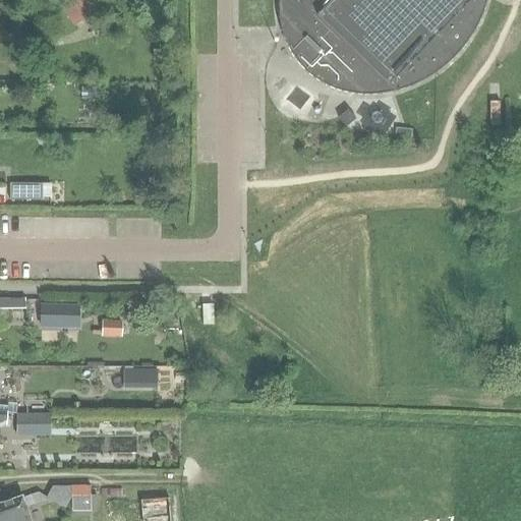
[(70,0),(72,2),(62,8),(74,25),(96,11),(88,0),(70,0)]
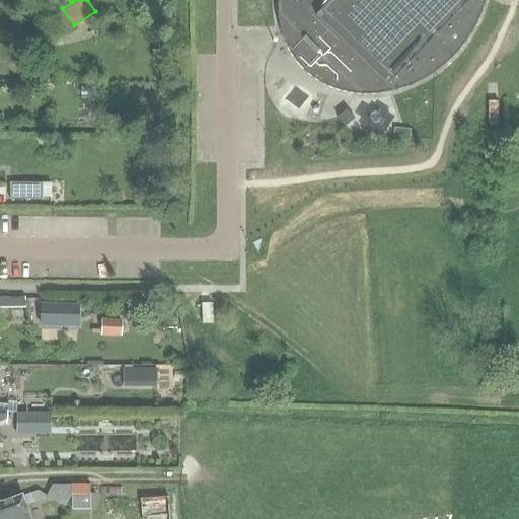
[(362,94),(384,95),(392,92),(412,86),(438,71),(456,55),(471,35),(483,8),(484,0),(278,0),(278,3),(282,31),(284,34),(284,36),(290,51),(302,67),(319,81),(337,89),(362,94)]
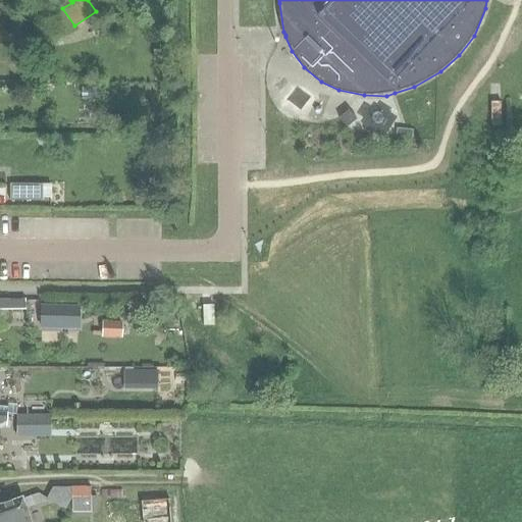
[(349,110),(338,118),(347,127),(357,119),(349,110)]
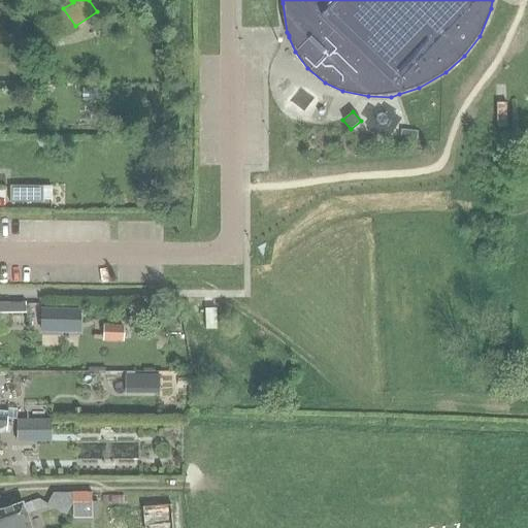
[(42,188),(42,187),(9,187),(9,203),(42,203),(42,200),(52,200),(52,188),(42,188)]
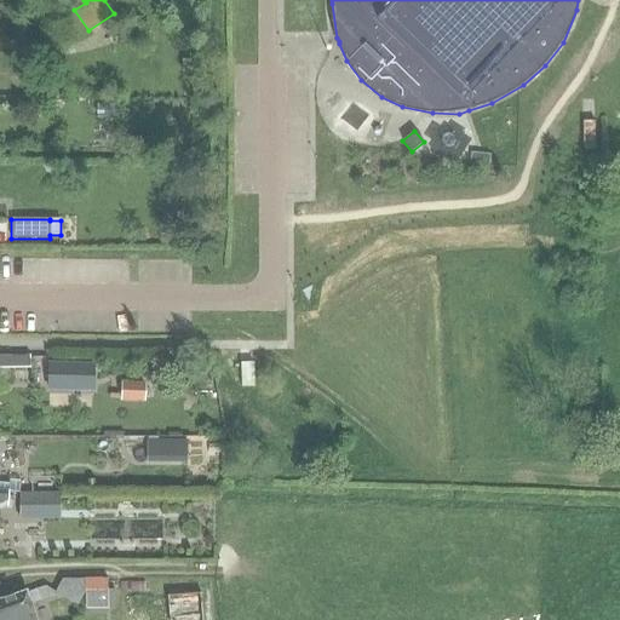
[(0,368),(29,369),(29,357),(0,356),(0,368)]
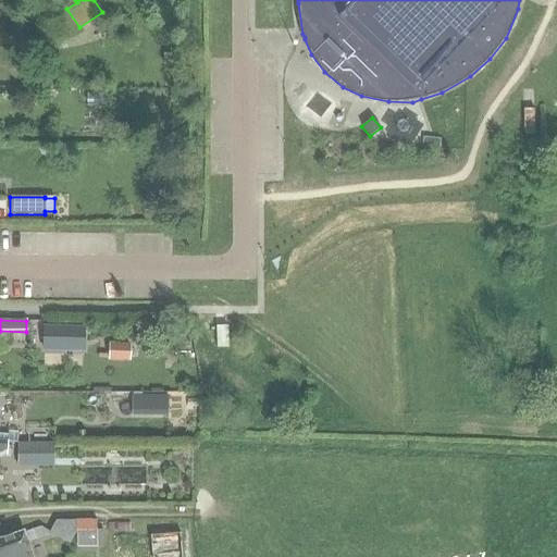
[(220,344),(220,324),(209,324),(209,344),(220,344)]
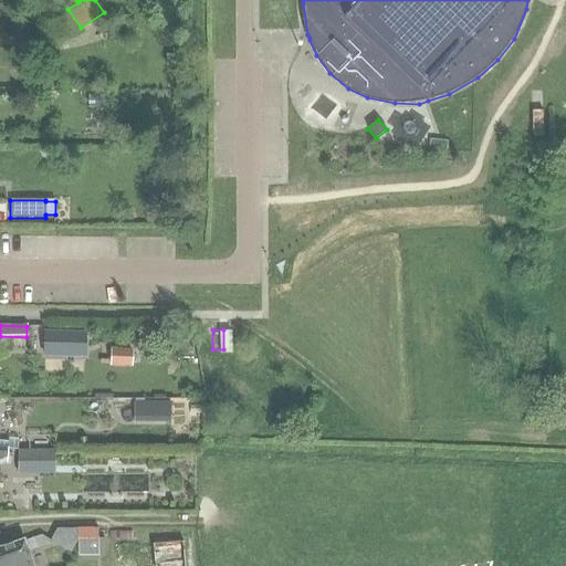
[(85,333),(44,332),(43,356),(85,357),(85,333)]
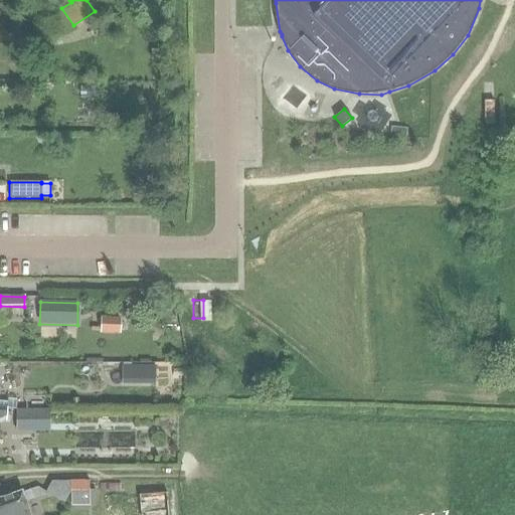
[(165,315),(165,327),(175,327),(176,315),(165,315)]
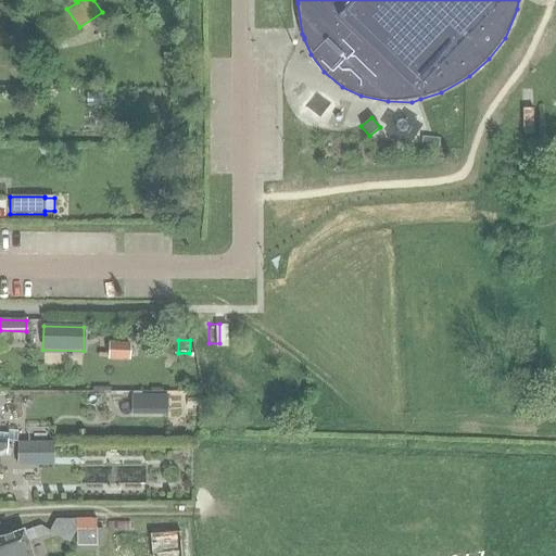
[(109,343),(109,359),(130,361),(130,344),(109,343)]
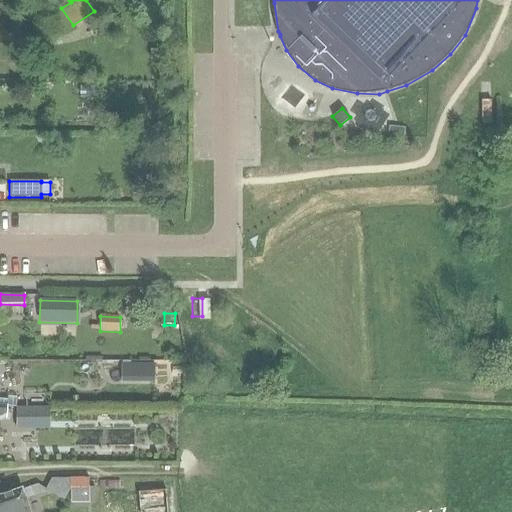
[(141,362),(142,382),(156,382),(155,362),(141,362)]
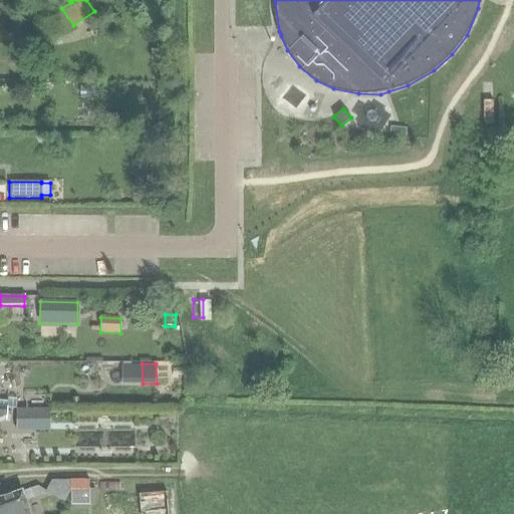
[(16,409),(17,431),(33,431),(33,409),(16,409)]
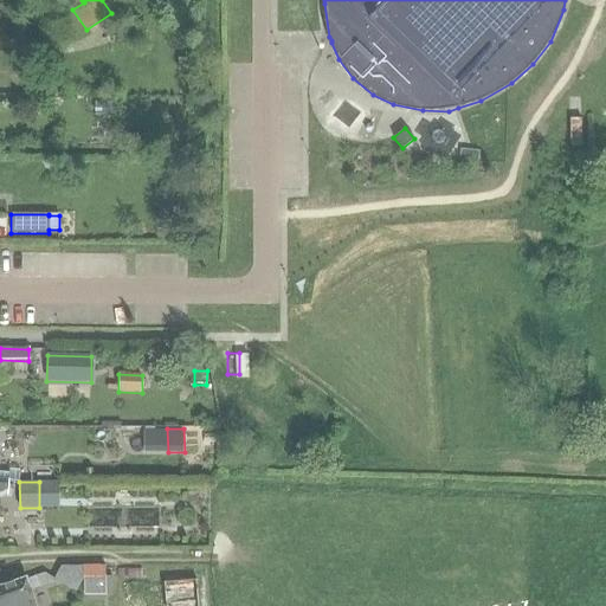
[(81,568),(60,568),(53,580),(75,593),(83,579),(103,579),(104,579),(104,575),(104,567),(81,567),(81,568)]
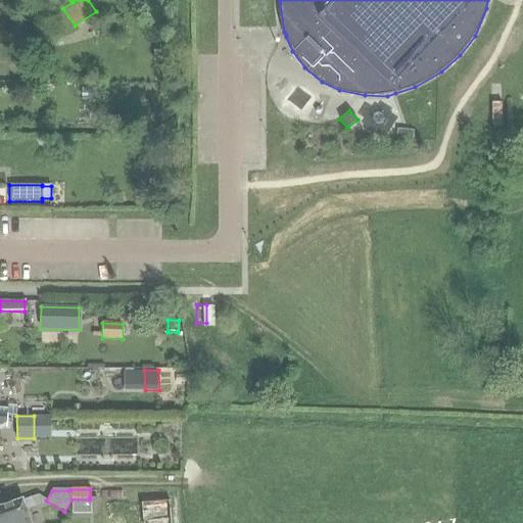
[(89,500),(89,513),(97,513),(97,495),(90,496),(90,500),(89,500)]
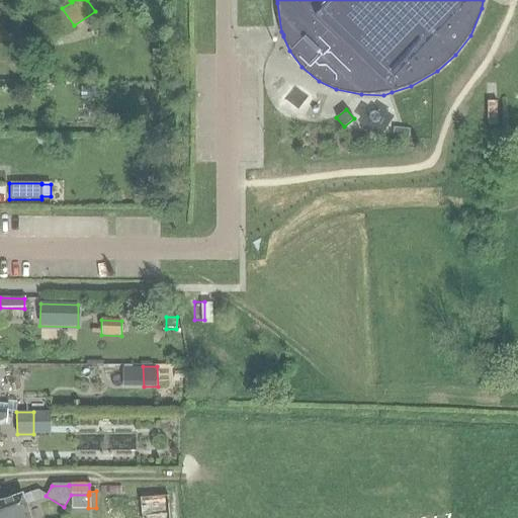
[(0,517),(27,517),(20,494),(0,499),(0,517)]
